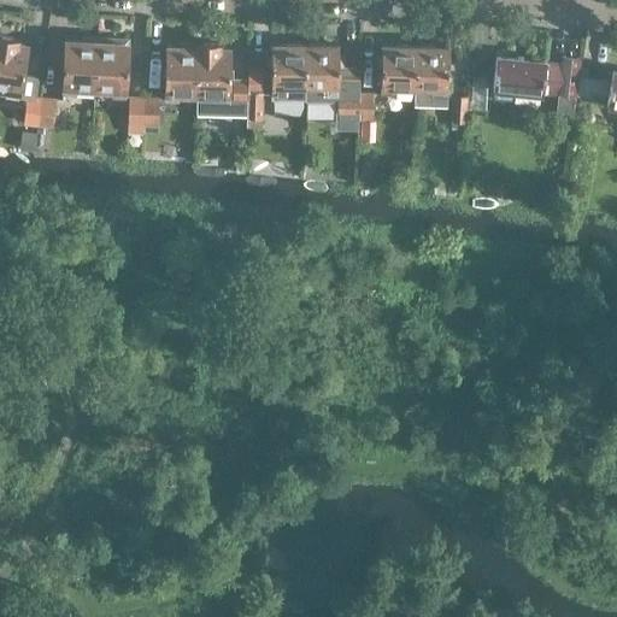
[(0,34),(0,86),(6,87),(5,94),(18,97),(27,45),(16,42),(17,36),(0,34)]
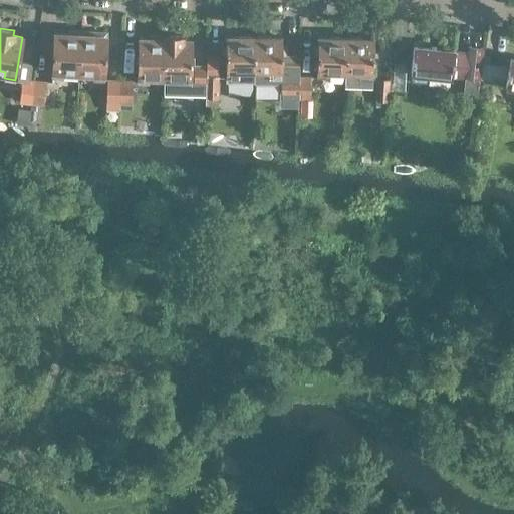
[(63,70),(78,71),(80,30),(65,29),(65,33),(54,33),(51,76),(63,77),(63,70)]
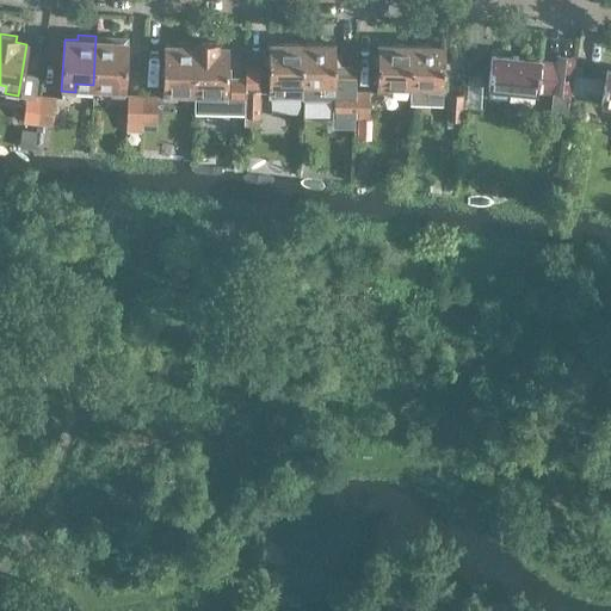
[(96,36),(93,85),(110,86),(110,94),(123,94),(125,43),(112,42),(112,37),(96,36)]
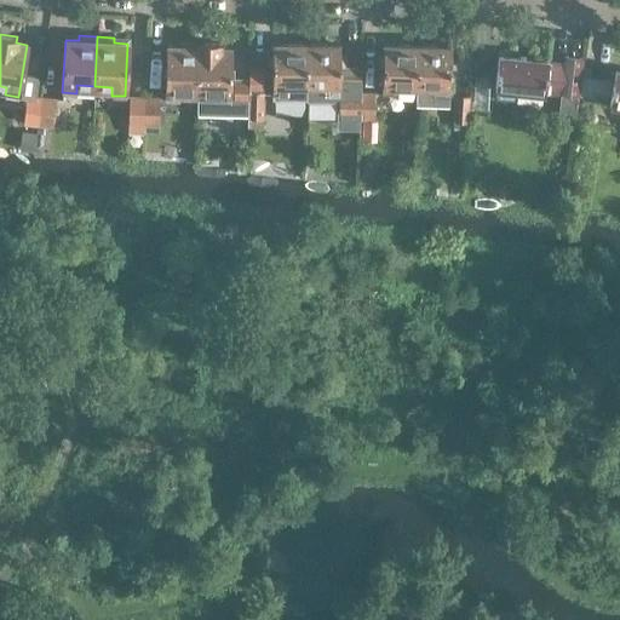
[(200,41),(181,40),(181,46),(166,46),(165,99),(178,99),(178,92),(197,92),(200,41)]
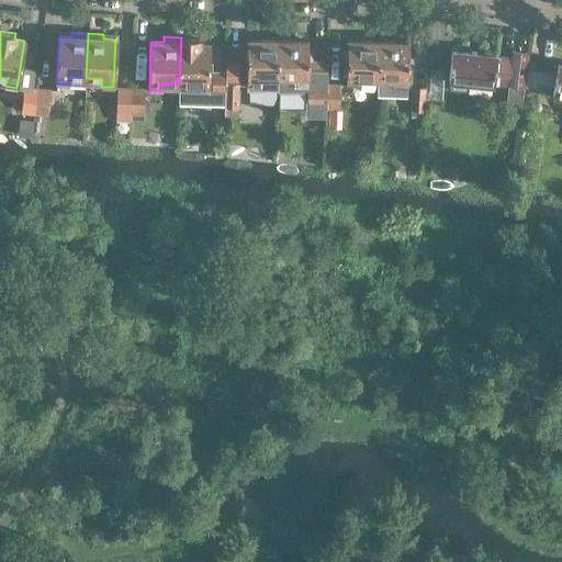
[(181,37),(179,83),(195,83),(195,88),(191,94),(191,100),(193,105),(198,109),(203,109),(208,107),(211,107),(211,116),(224,116),(224,89),(208,89),(209,43),(199,42),(199,37),(181,37)]
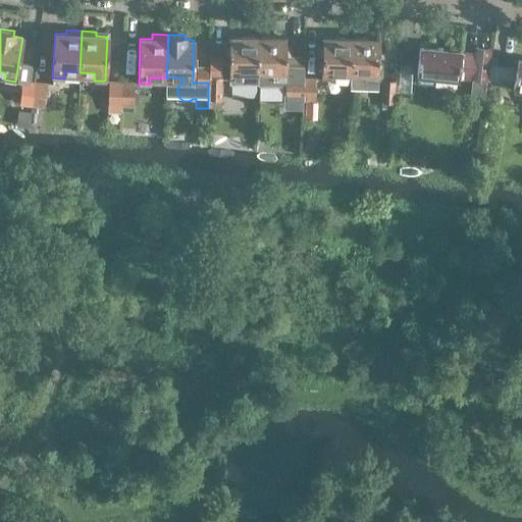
[(222,100),(222,80),(242,80),(242,73),(257,73),(257,37),(227,37),(228,56),(209,56),(209,106),(221,106),(221,100),(222,100)]
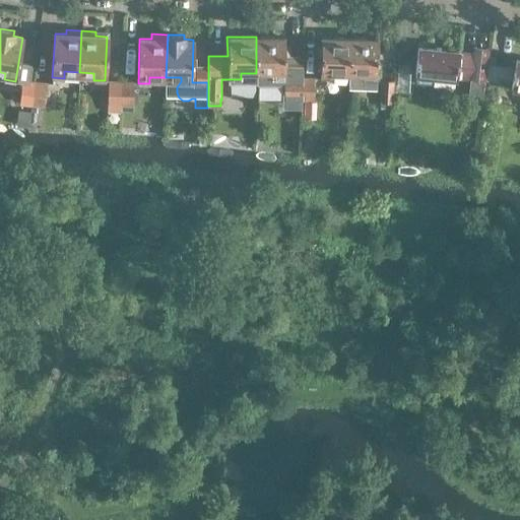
[(284,37),(256,37),(256,73),(272,73),(272,78),(284,78),(284,37)]
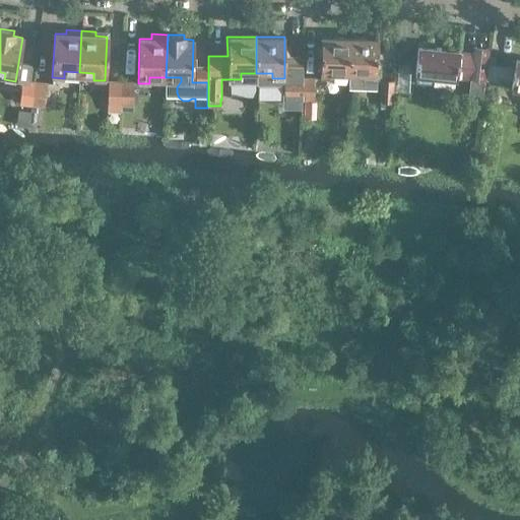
[(335,73),(349,73),(350,38),(322,37),(321,78),(335,79),(335,73)]
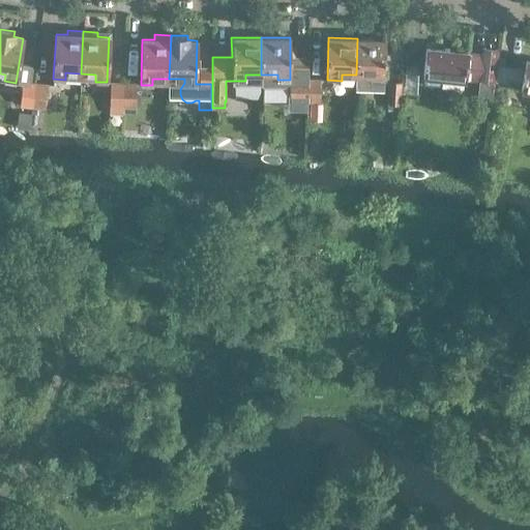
[(357,38),(356,75),(355,90),(383,91),(383,82),(385,82),(386,39),(357,38)]
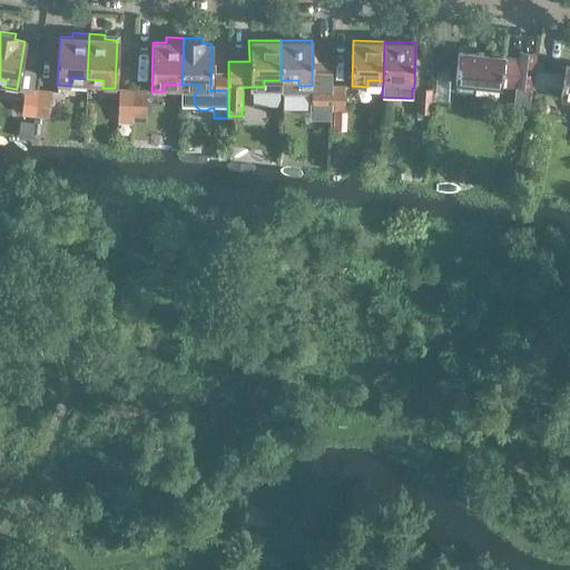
[(458,51),(455,80),(455,90),(471,91),(475,81),(516,86),(531,87),(534,52),(519,50),(518,57),(503,56),(458,51)]
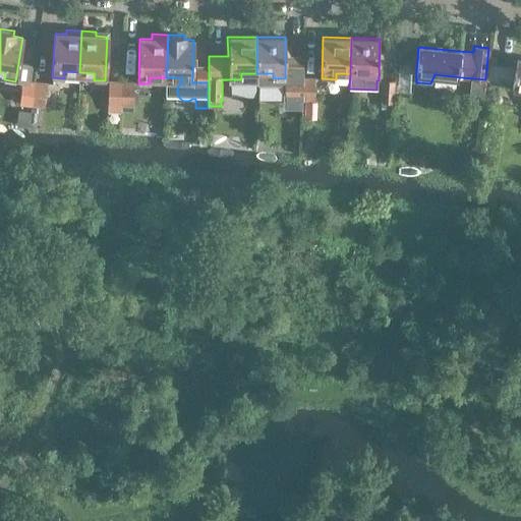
[(511,87),(520,88),(520,59),(516,59),(511,87)]
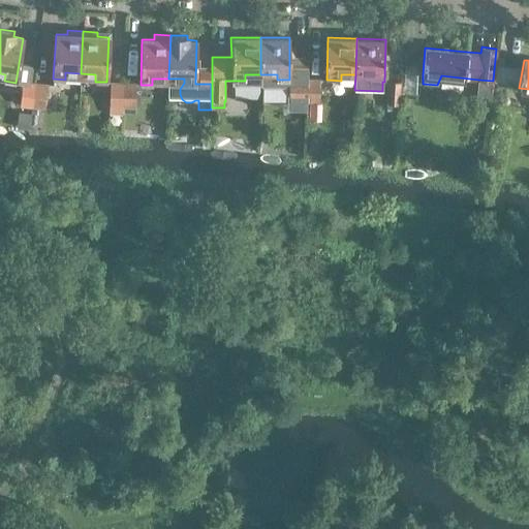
[(308,78),(294,78),(294,102),(308,102),(308,78)]
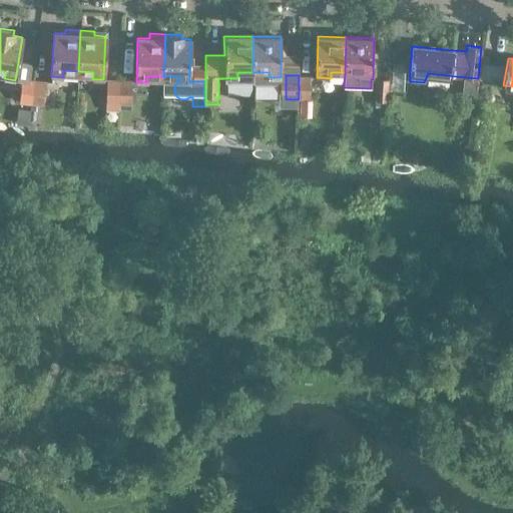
[(311,99),(311,75),(299,75),(299,99),(311,99)]
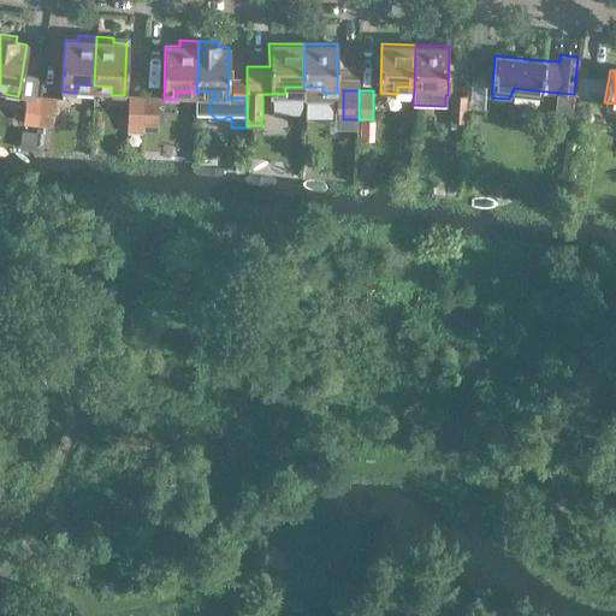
[(557,93),(555,118),(572,119),(574,94),(557,93)]
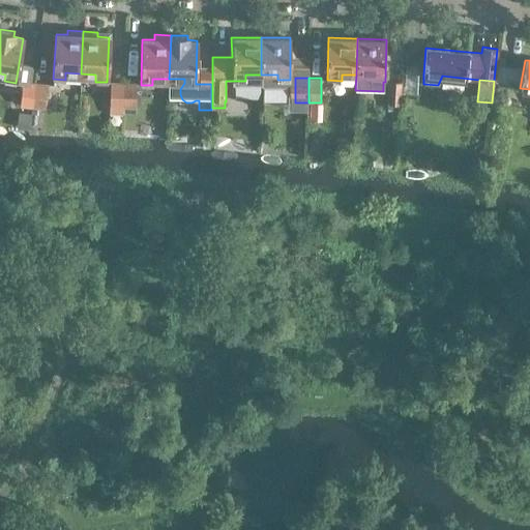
[(20,106),(32,107),(34,82),(22,81),(20,106)]
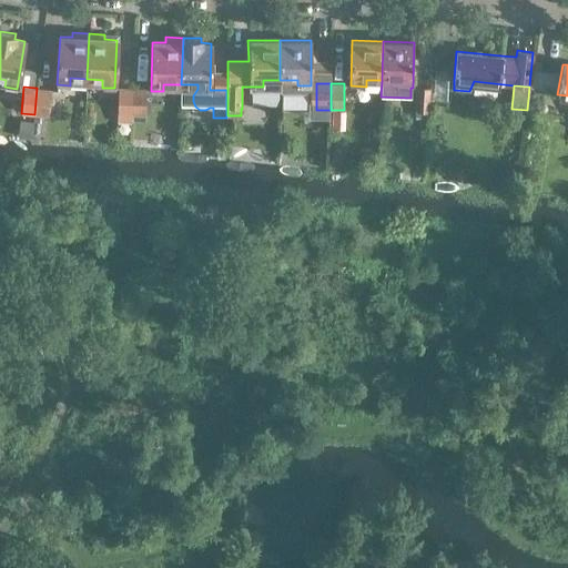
[(133,88),(119,87),(117,124),(131,125),(131,114),(132,114),(133,88)]
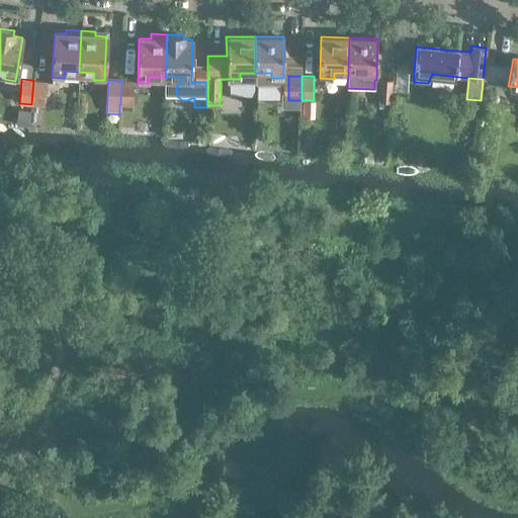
[(378,79),(377,101),(392,102),(394,80),(378,79)]
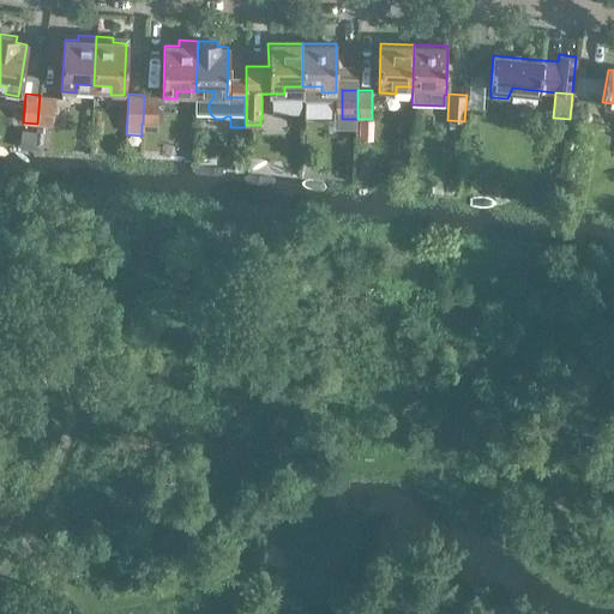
[(40,95),(37,124),(50,125),(53,96),(40,95)]
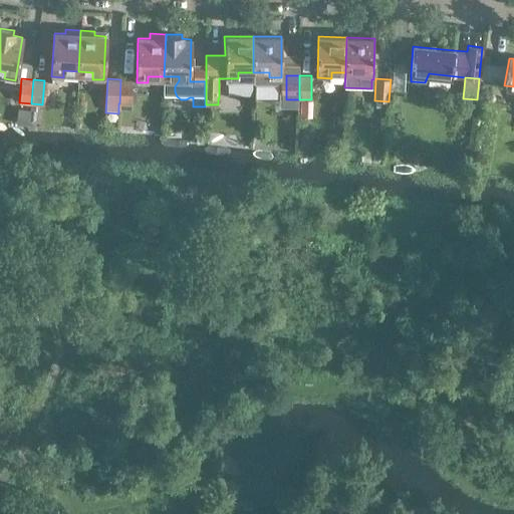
[(120,79),(119,103),(132,104),(133,80),(120,79)]
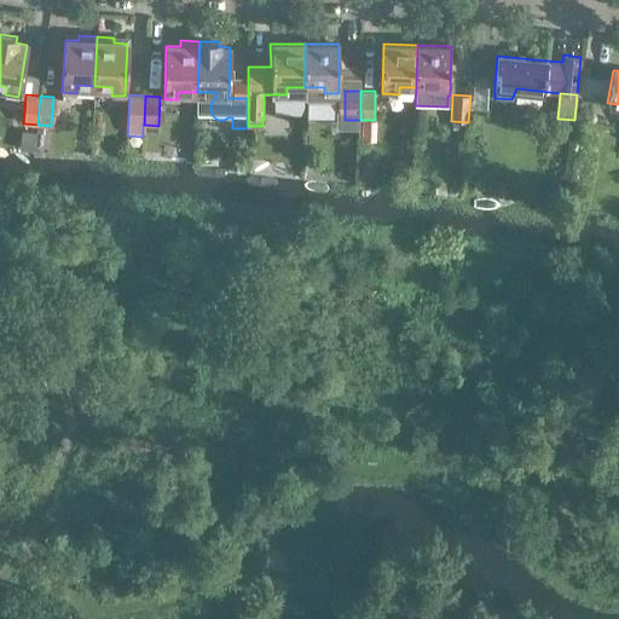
[(545,184),(544,194),(560,196),(562,180),(554,178),(545,184)]
